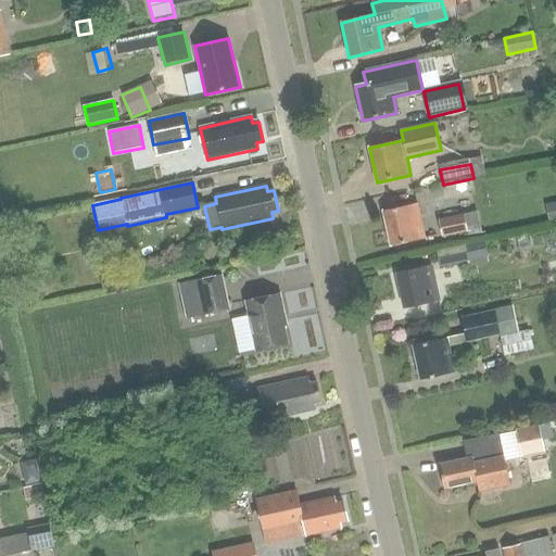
[(382,212),(387,227),(391,247),(425,239),(417,204),(382,212)]
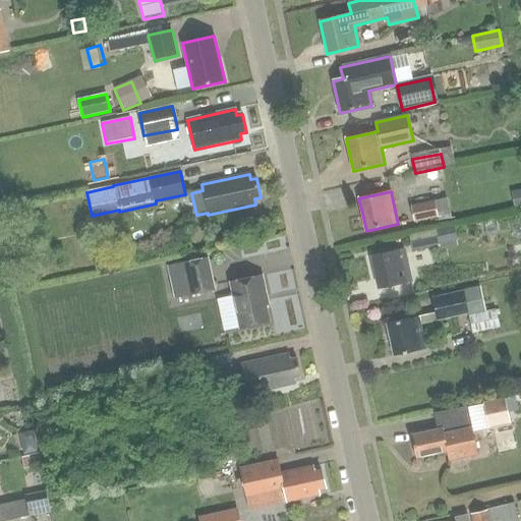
[(435,200),(411,207),(414,223),(425,221),(439,218),(440,221),(452,218),(448,198),(435,200)]
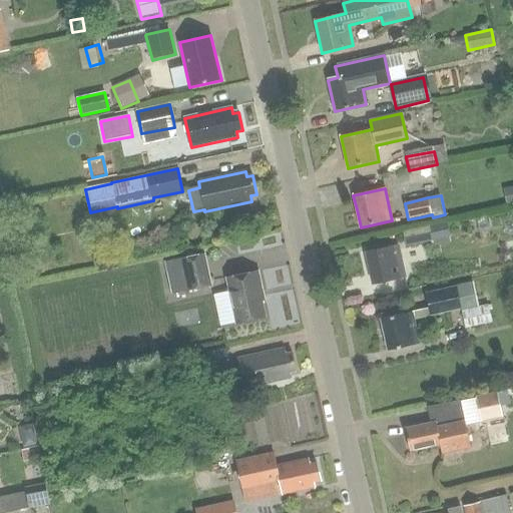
[(429,226),(403,232),(406,246),(432,240),(429,226)]
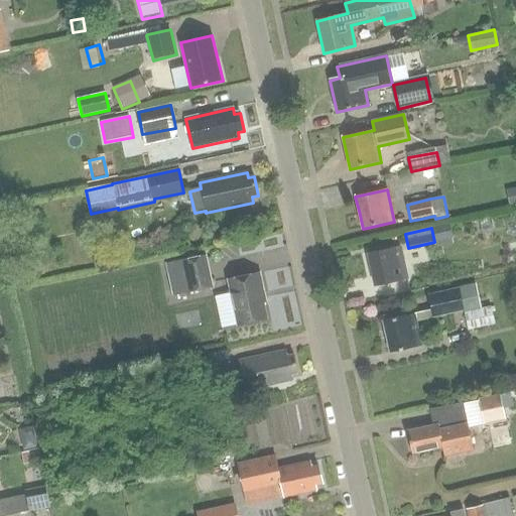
[(375,286),(407,279),(400,247),(368,254),(375,286)]
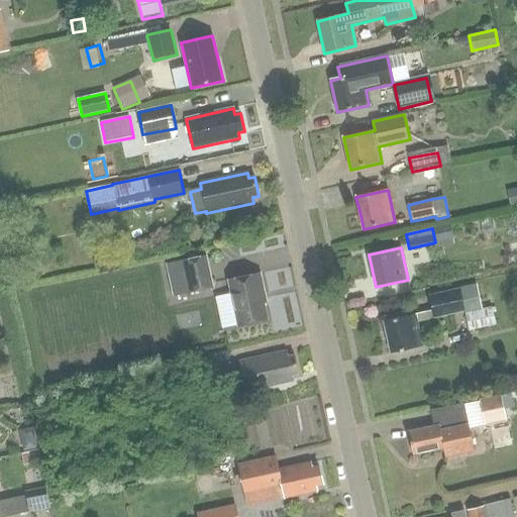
[(206,255),(181,262),(188,292),(212,287),(206,255)]
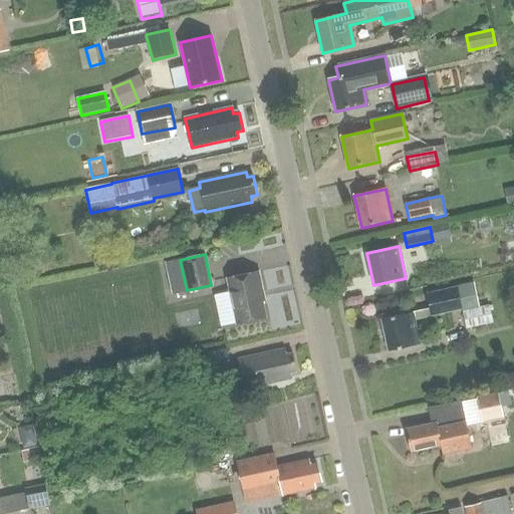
[(263,292),(259,272),(227,279),(237,325),(266,319),(261,293),(263,292)]
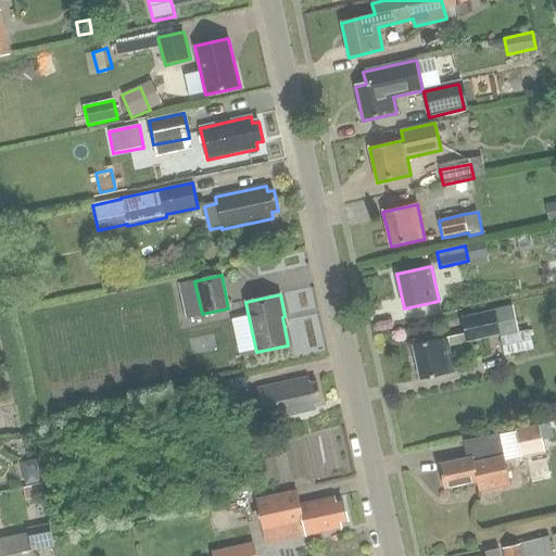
[(513,307),(496,311),(501,333),(502,337),(518,332),(513,307)]
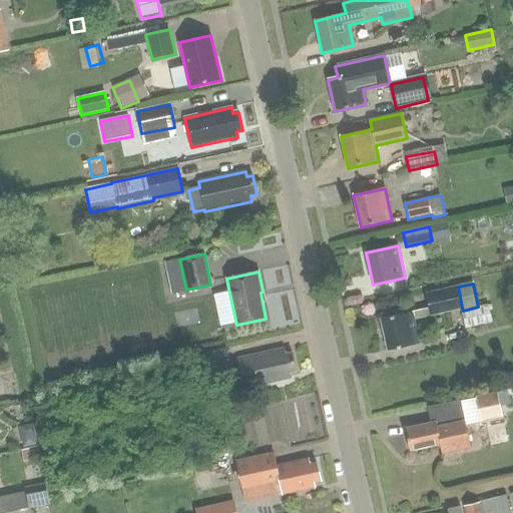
[(458,287),(425,295),(428,309),(429,316),(462,308),(458,287)]
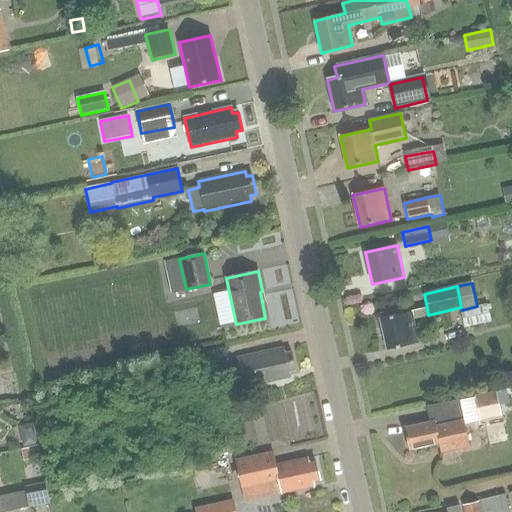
[(402,309),(379,314),(387,350),(418,343),(413,318),(414,318),(412,311),(403,313),(402,309)]
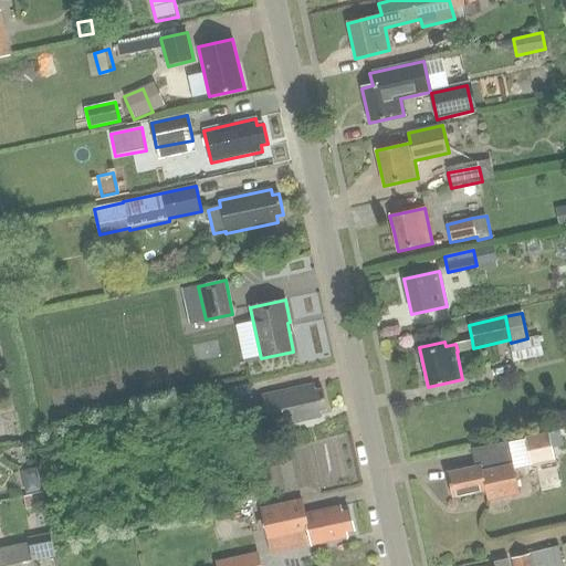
[(232,402),(252,397),(250,385),(230,389),(232,402)]
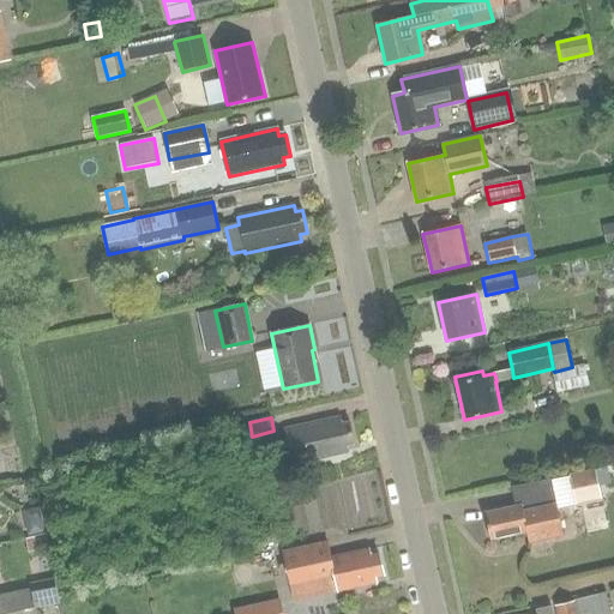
[(347,446),(354,445),(349,422),(342,425),(341,417),(286,429),(293,465),(349,453),(347,446)]
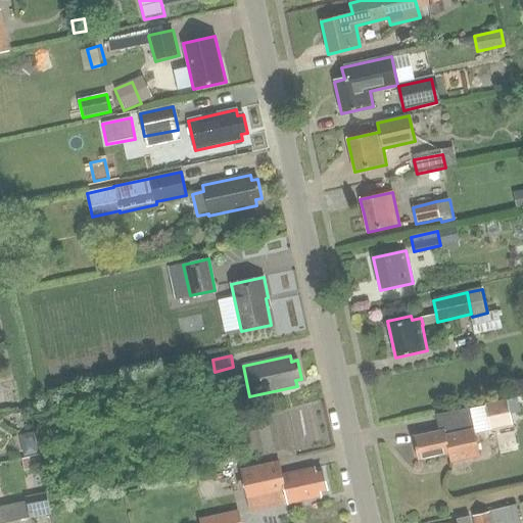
[(507,400),(485,406),(486,407),(489,421),(511,416),(510,414),(507,400)]
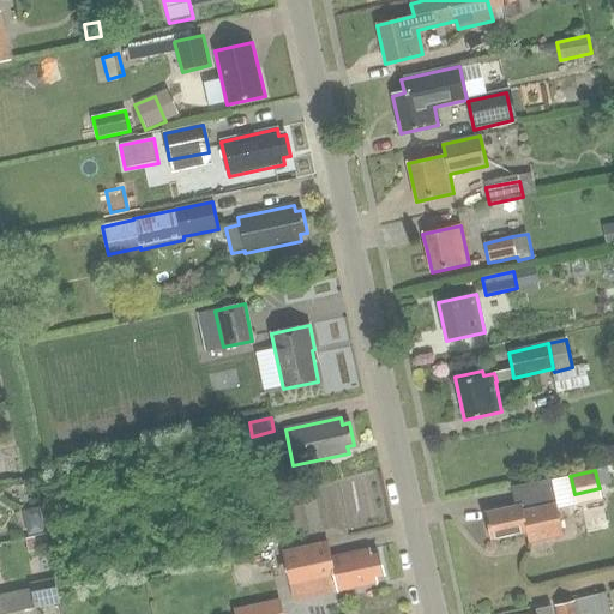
[(491,540),(527,531),(529,542),(564,535),(551,479),(512,487),(516,507),(485,513),(491,540)]
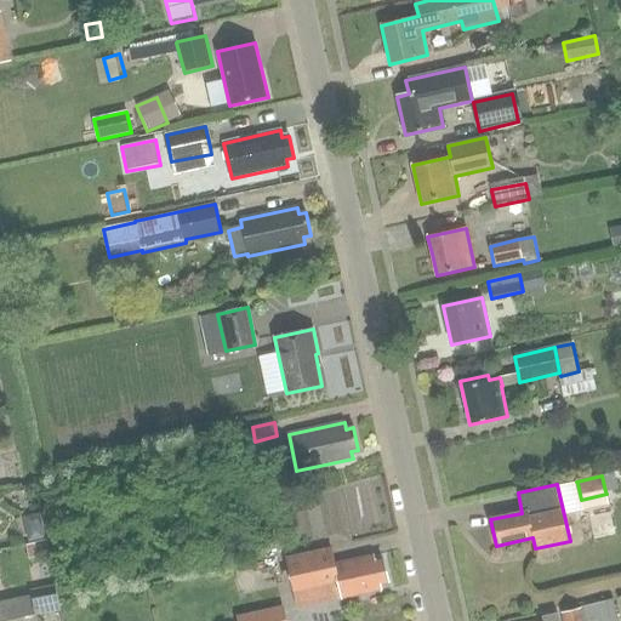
[(40,513),(23,518),(29,543),(46,539),(43,527),(40,513)]
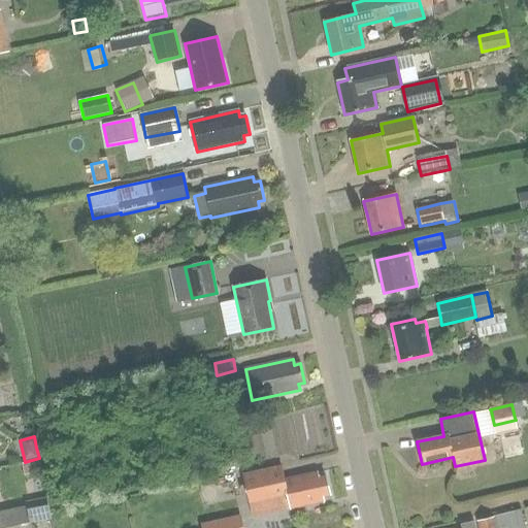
[(31,462),(23,464),(25,474),(33,473),(31,462)]
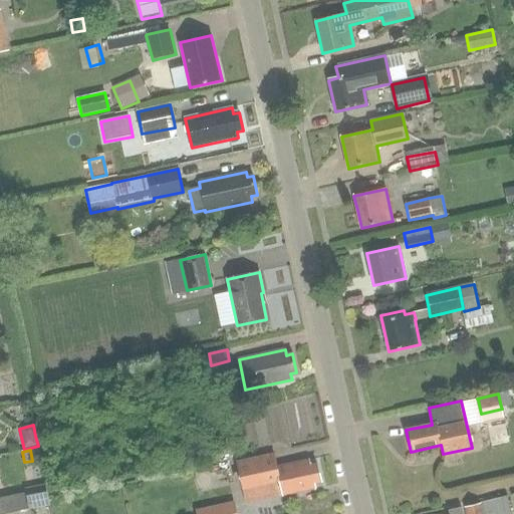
[(244,493),(280,484),(282,495),(316,487),(315,483),(321,482),(317,464),(311,465),(310,461),(278,469),(275,456),(238,463),(244,493)]
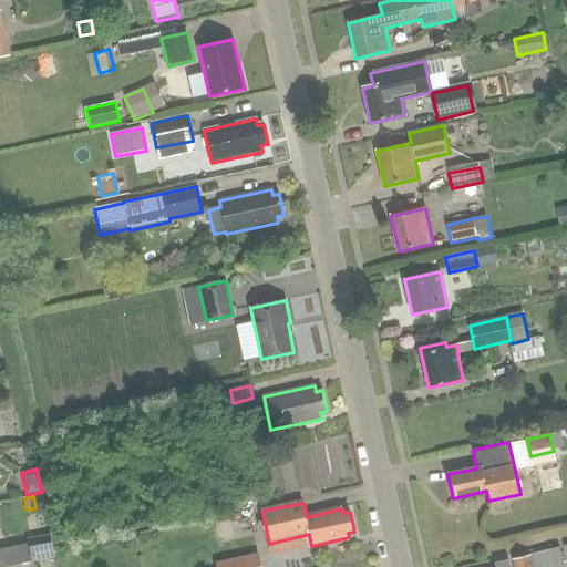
[(29,544),(0,549),(0,566),(6,566),(32,563),(55,558),(50,535),(28,539),(29,544)]
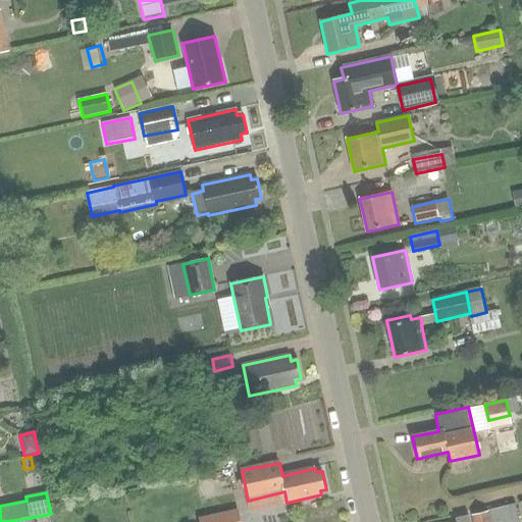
[(506,521),(503,508),(473,514),(474,521),(506,521)]
